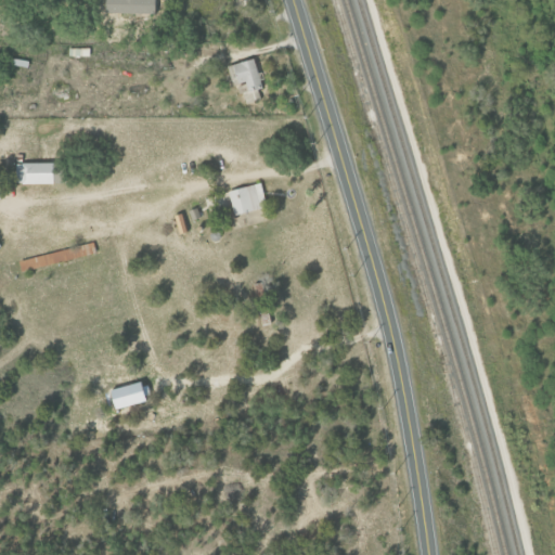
[(259,100),(257,90),(261,89),(254,59),(230,64),(234,85),(241,82),(245,103),(259,100)]
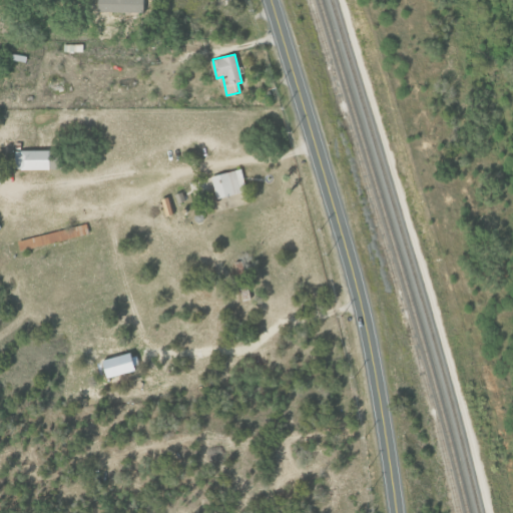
[(46,169),(46,149),(14,150),(14,169),(46,169)]
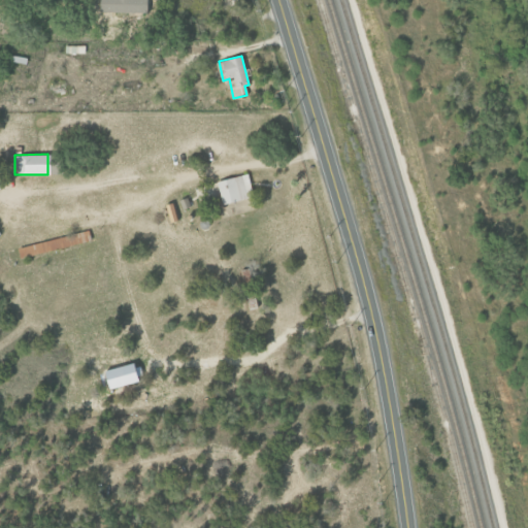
[(216,182),(222,204),(253,197),(246,173),(216,182)]
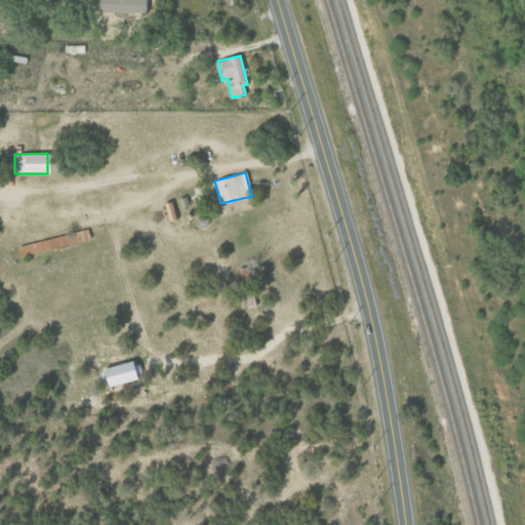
[(16,245),(19,256),(90,241),(87,230),(16,245)]
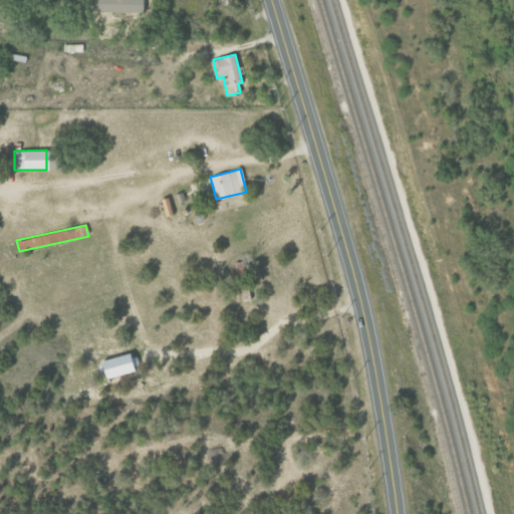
[(99,359),(102,377),(135,372),(133,363),(132,363),(130,354),(99,359)]
